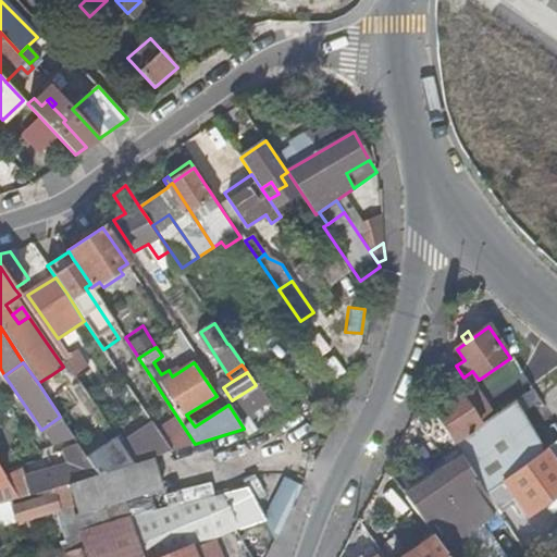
[(73,405),(52,374),(38,383),(59,415),(73,405)]
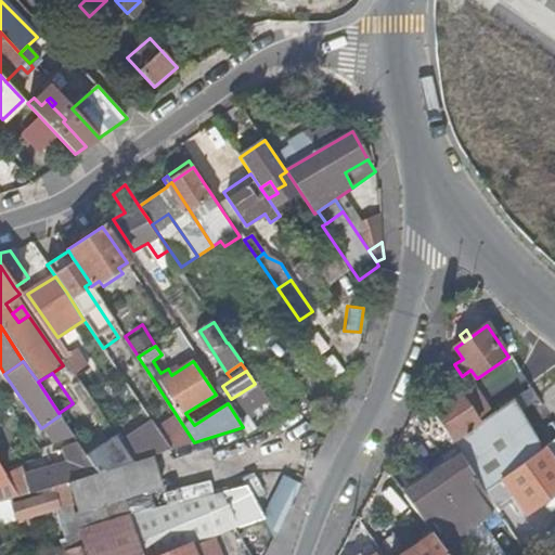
[(87,400),(91,397),(80,381),(78,377),(68,384),(79,399),(84,396),(87,400)]
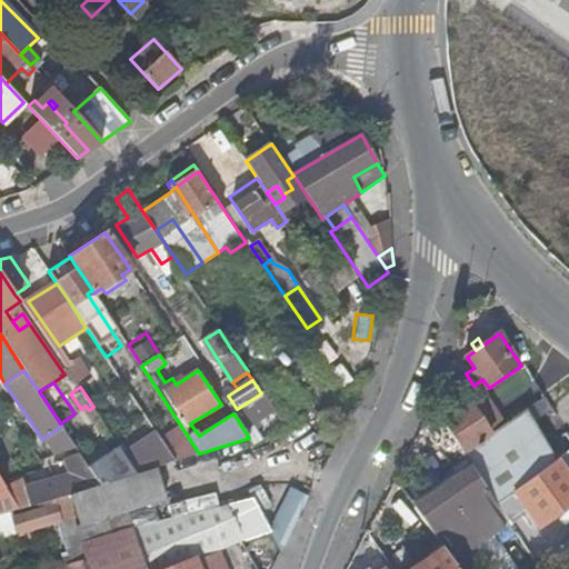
[(266,405),(270,401),(267,396),(265,391),(261,393),(237,409),(250,429),(272,415),(266,405)]
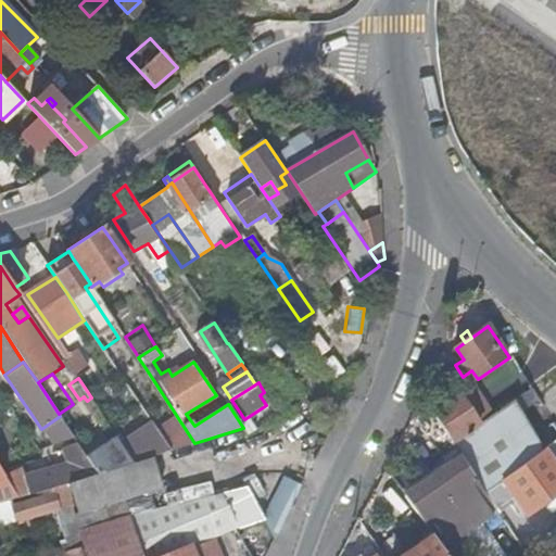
[(513,402),(493,415),(472,383),(458,393),(431,412),(455,447),(462,456),(484,491),(502,479),(545,450),(513,402)]
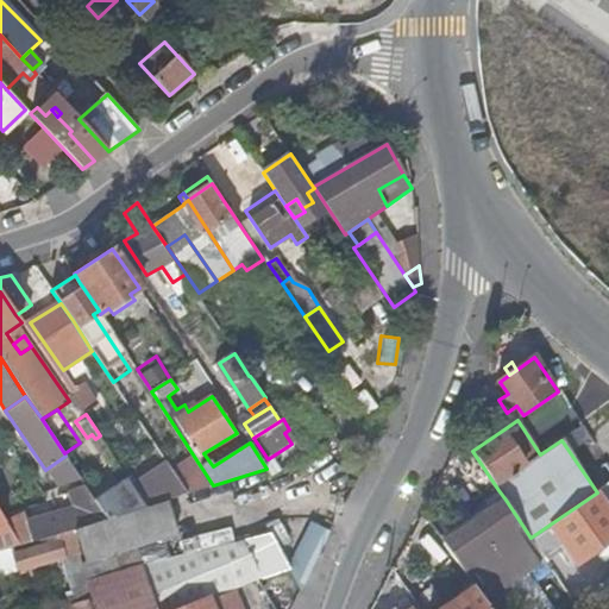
[(69,493),(83,483),(68,459),(52,469),(69,493)]
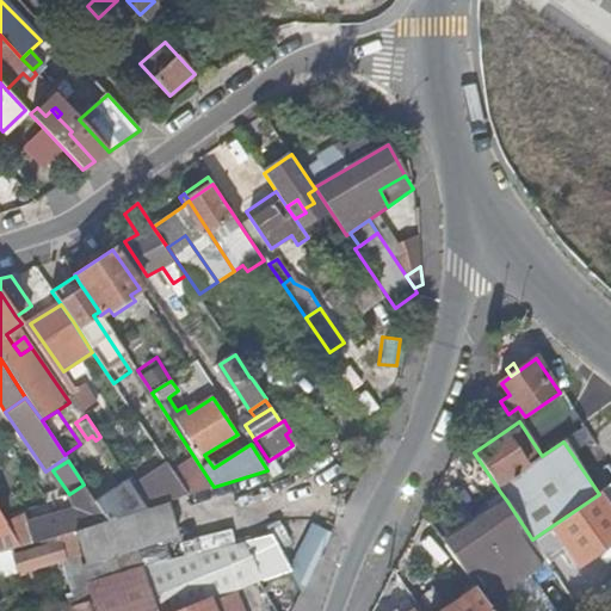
[(25,525),(30,544),(60,535),(76,530),(78,530),(106,520),(107,520),(84,485),(69,494),(73,510),(25,525)]
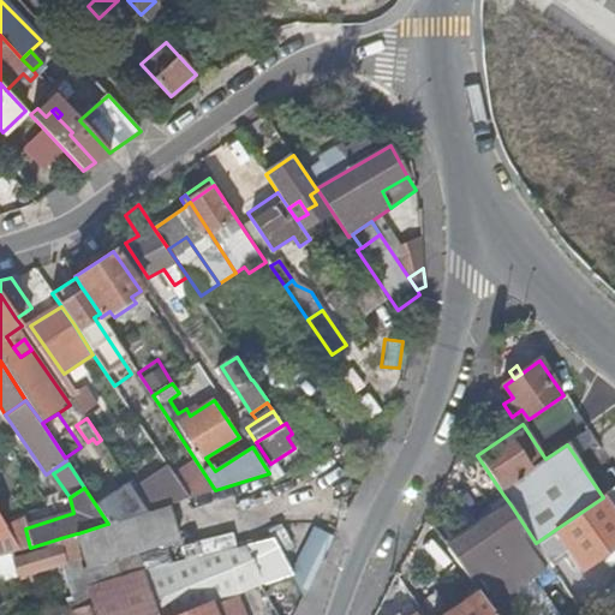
[(614,536),(614,515),(603,497),(555,530),(565,543),(559,548),(565,557),(572,553),(583,567),(608,548),(605,543),(614,536)]
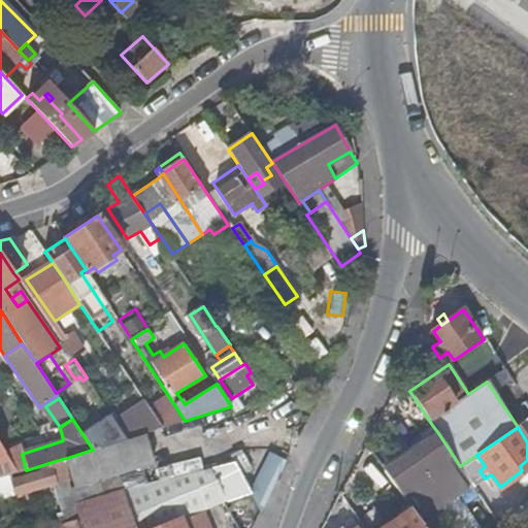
[(155,463),(145,433),(128,438),(93,450),(92,450),(67,458),(66,458),(73,487),(76,486),(118,474),(155,463)]
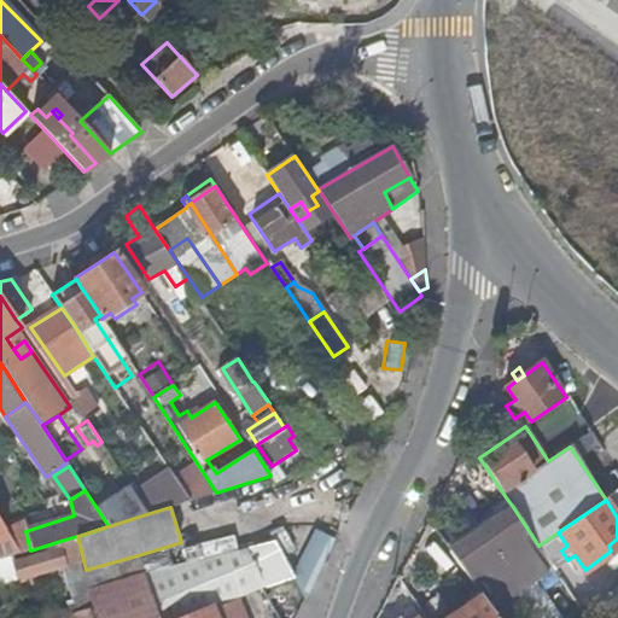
[(499,517),(449,549),(477,589),(540,548),(538,546),(513,507),(499,517)]
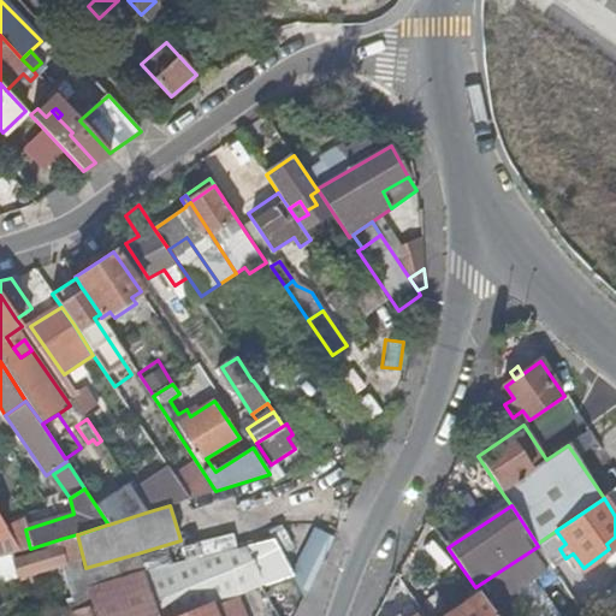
[(0,552),(3,557),(13,554),(23,551),(11,534),(0,516),(0,552)]
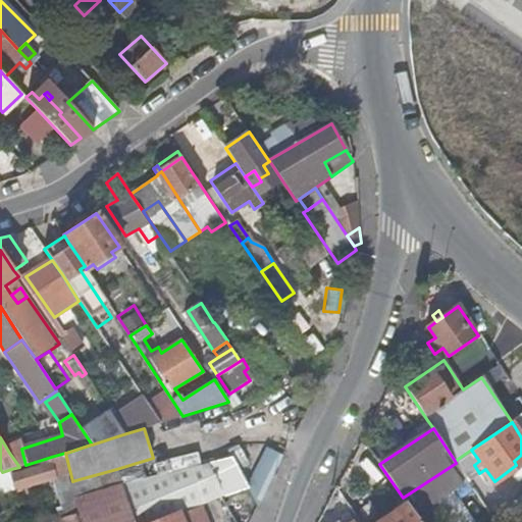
[(21,449),(9,453),(19,467),(25,465),(21,449)]
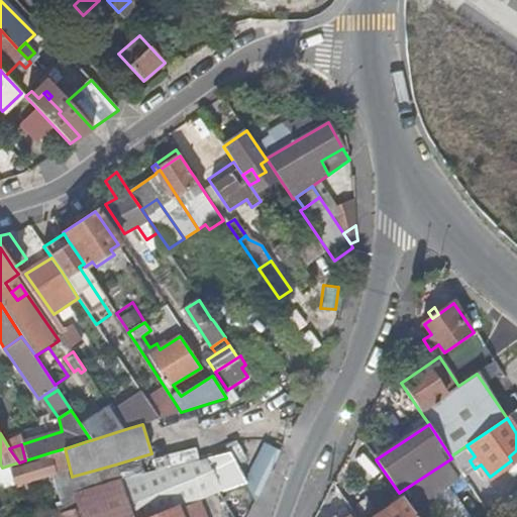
[(73,491),(65,448),(50,452),(52,458),(13,470),(11,464),(2,468),(0,468),(0,488),(16,483),(17,484),(54,474),(59,495),(73,491)]
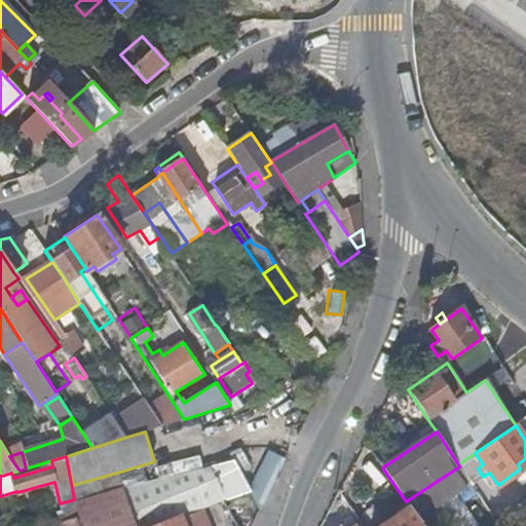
[(66,456),(74,499),(76,498),(73,485),(66,456)]
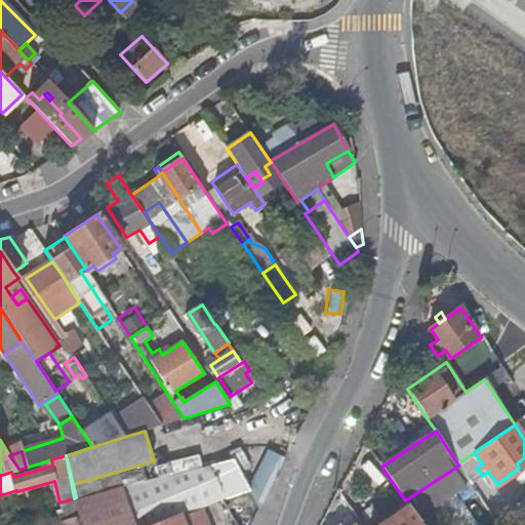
[(52,466),(51,459),(26,468),(19,470),(11,472),(13,477),(52,466)]
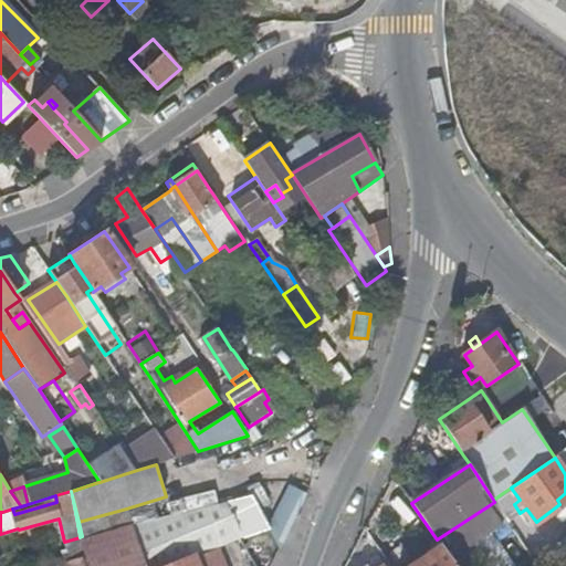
[(220,565),(215,548),(242,540),(241,537),(271,528),(252,495),(216,505),(186,512),(132,525),(144,565),(220,565)]
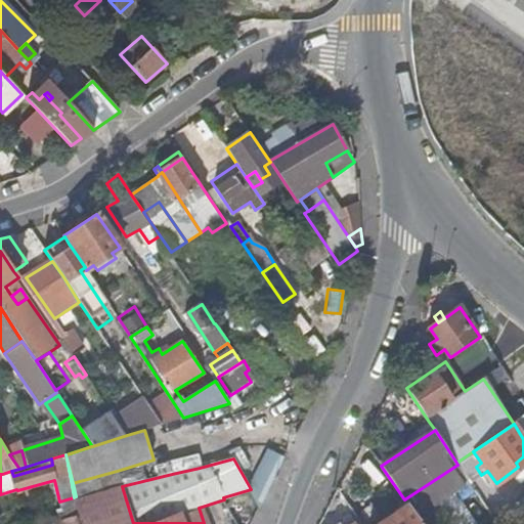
[(464,482),(468,479),(457,465),(404,499),(415,515),(420,512),(464,482)]
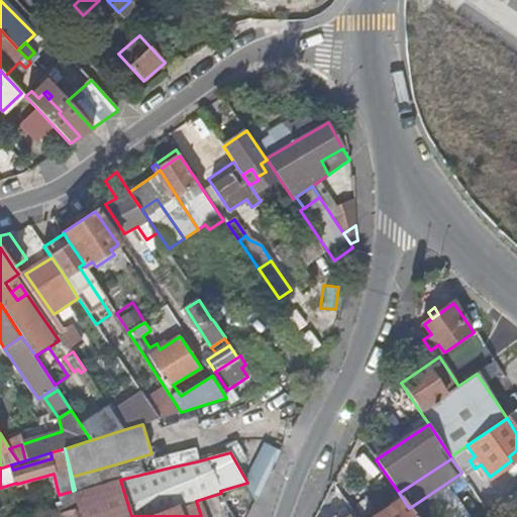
[(120,480),(115,464),(75,476),(72,477),(75,490),(76,490),(120,480)]
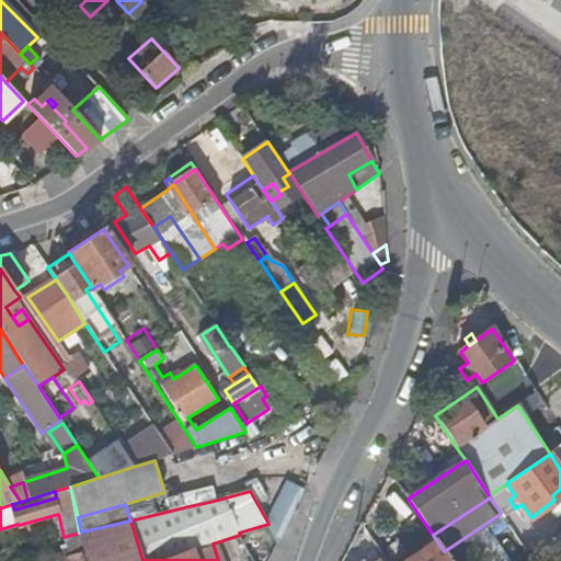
[(499,521),(496,516),(449,548),(453,552),(499,521)]
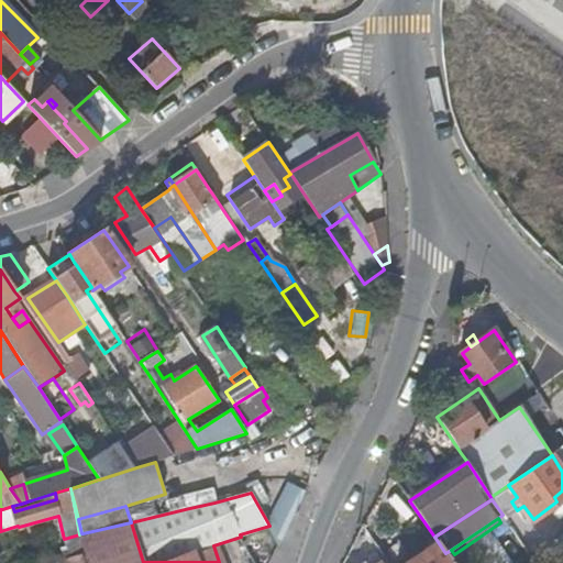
[(143,562),(131,522),(80,537),(83,548),(87,562),(143,562)]
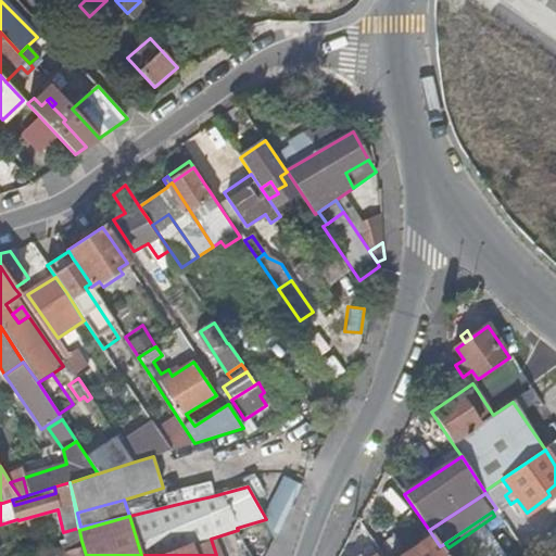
[(83,555),(78,541),(81,541),(79,530),(78,528),(63,532),(66,544),(63,545),(65,552),(65,555),(83,555)]
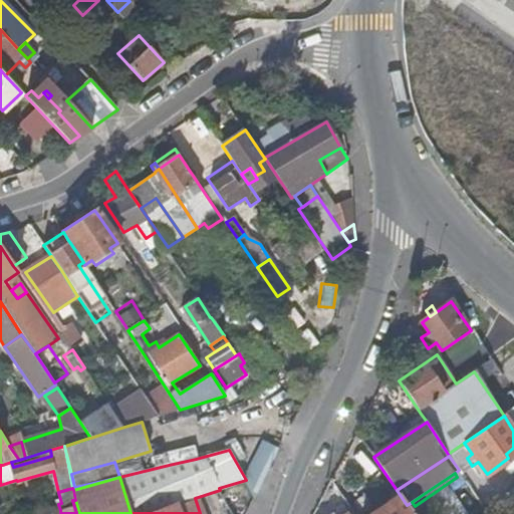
[(410,513),(399,497),(372,513),(410,513)]
